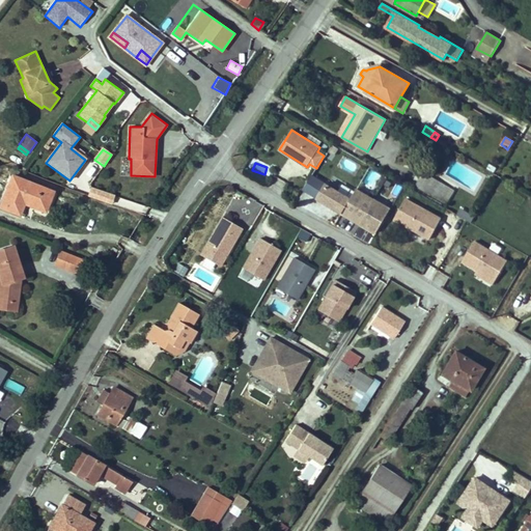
[(370,169),(362,185),(372,191),(381,175),(370,169)]
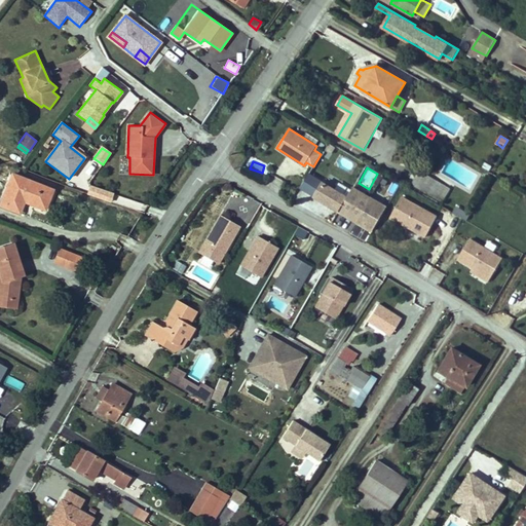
[(313,173),(310,171),(300,187),(306,191),(310,185),(306,183),(313,173)]
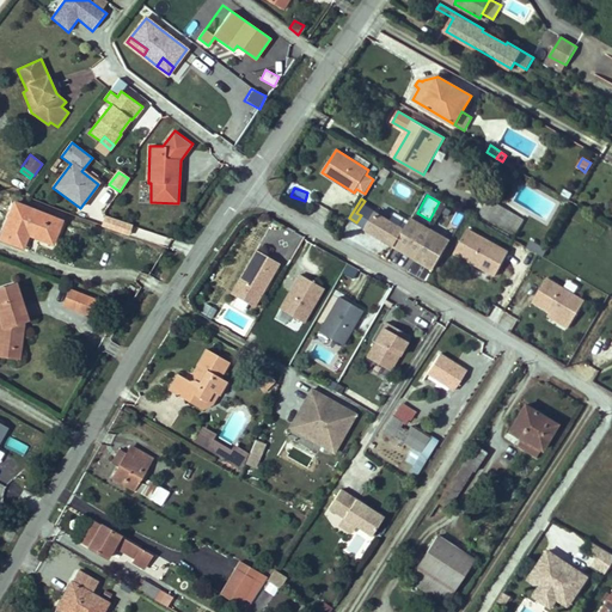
[(481,213),(516,234),(525,219),(489,199),(481,213)]
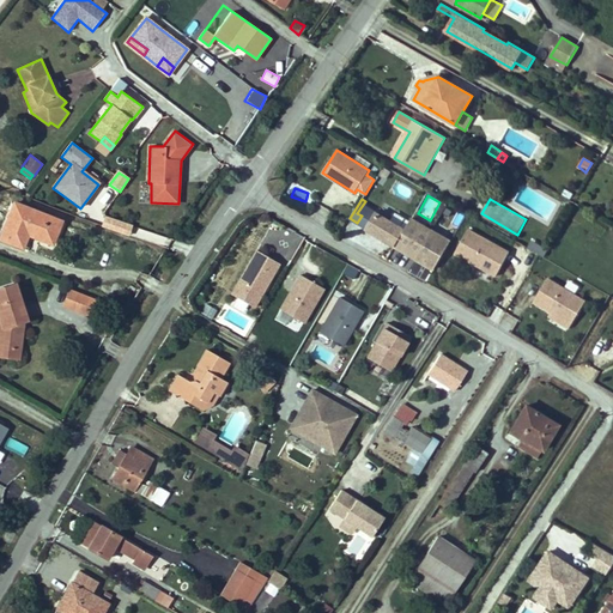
[(61,222),(14,202),(0,240),(23,248),(28,236),(52,246),(61,222)]
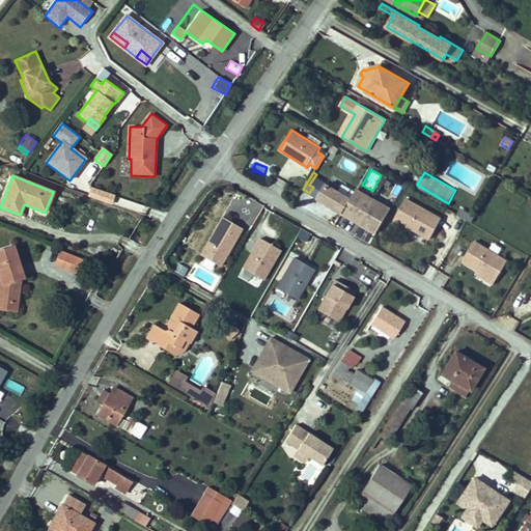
[(278,192),(286,187),(280,177),(272,183),(278,192)]
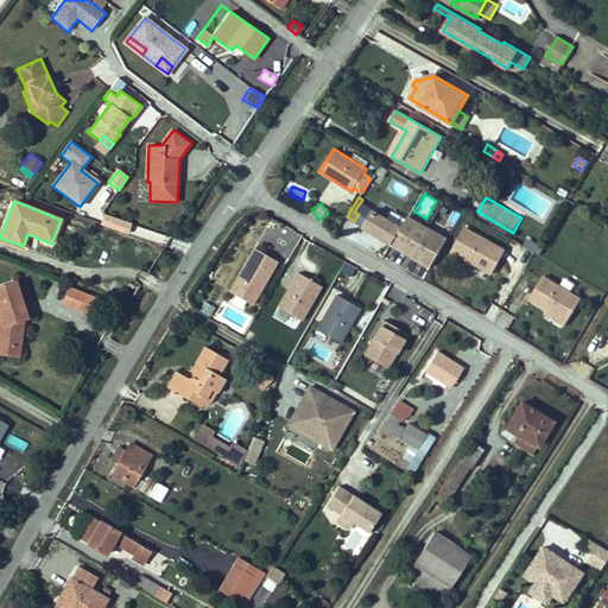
[(403,228),(373,210),(363,226),(430,267),(447,240),(409,217),(403,228)]
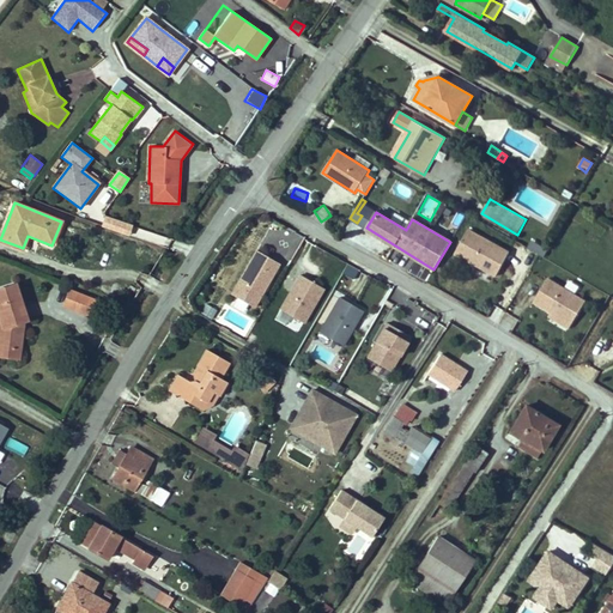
[(105,217),(103,226),(127,236),(131,226),(105,217)]
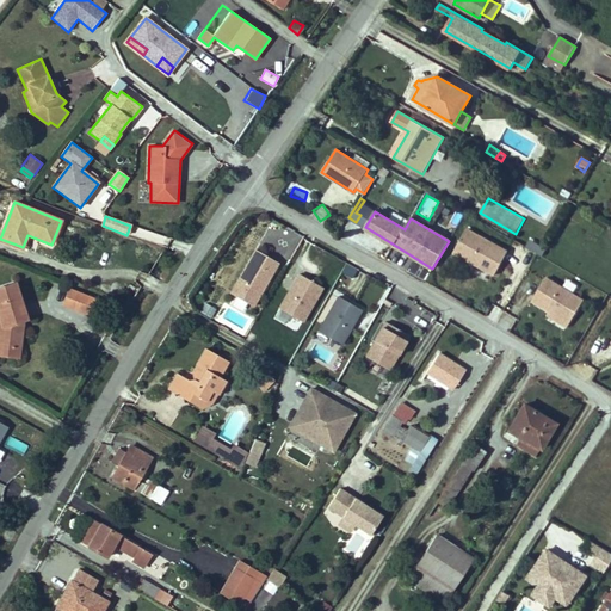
[(153,244),(156,235),(136,226),(133,233),(153,244)]
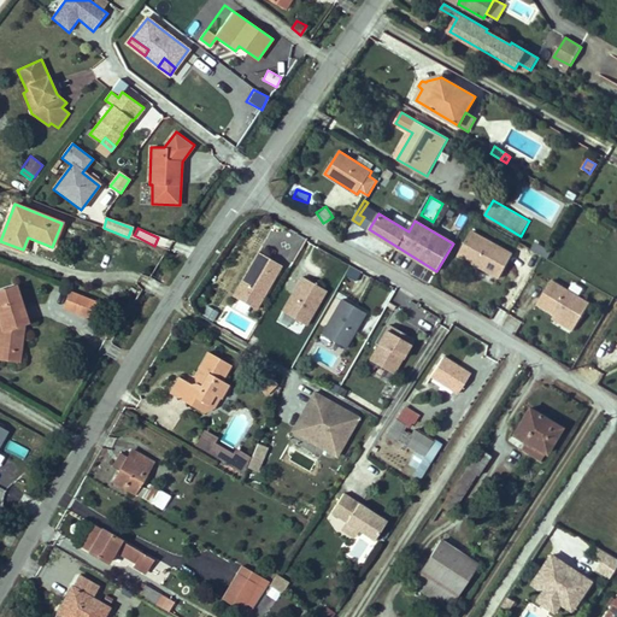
[(512,254),(471,231),(458,254),(500,277),(512,254)]
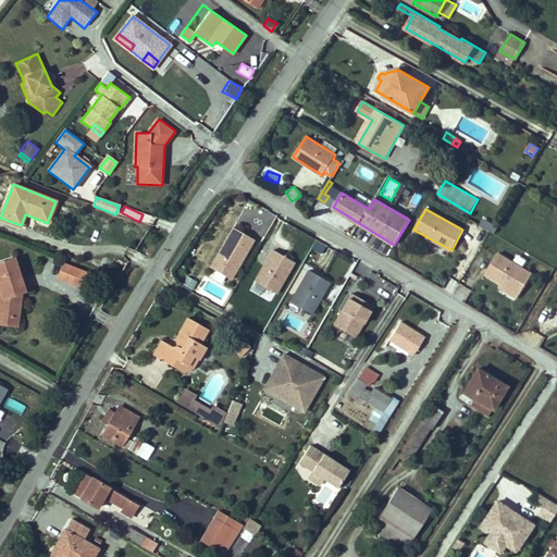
[(482,219),(479,225),(493,234),(497,226),(482,219)]
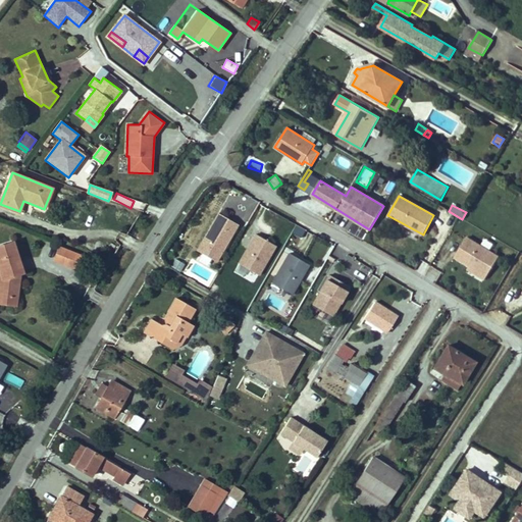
[(219,213),(197,251),(216,262),(238,224),(219,213)]
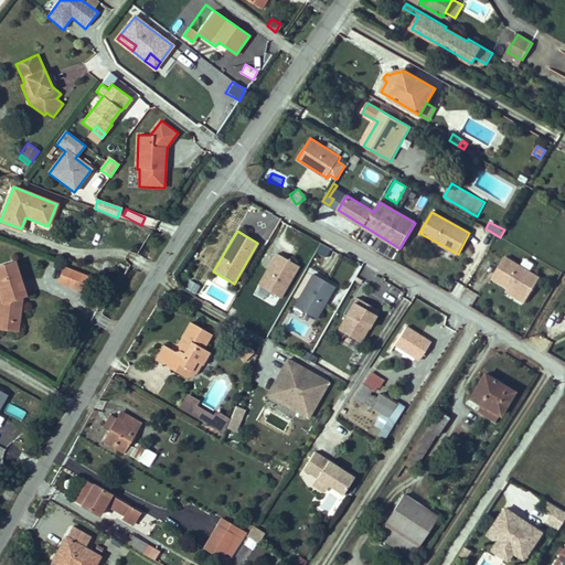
[(277,254),(259,286),(280,297),(298,266),(277,254)]
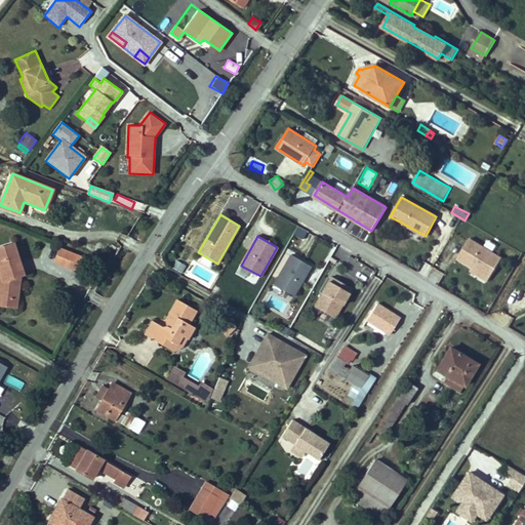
[(501,258),(469,238),(457,258),(472,267),(482,273),(480,277),(487,281),(501,258)]
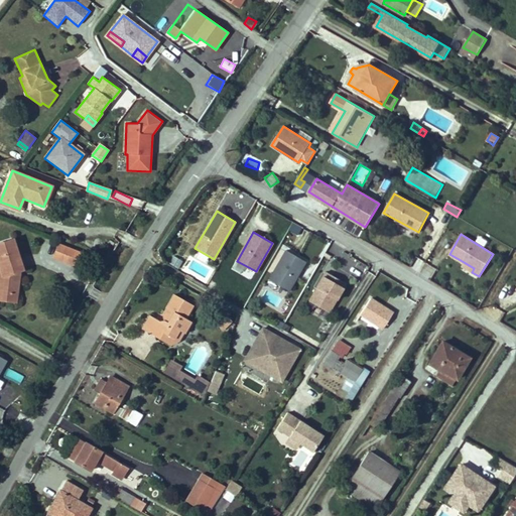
[(478,234),(474,240),(487,248),(490,242),(478,234)]
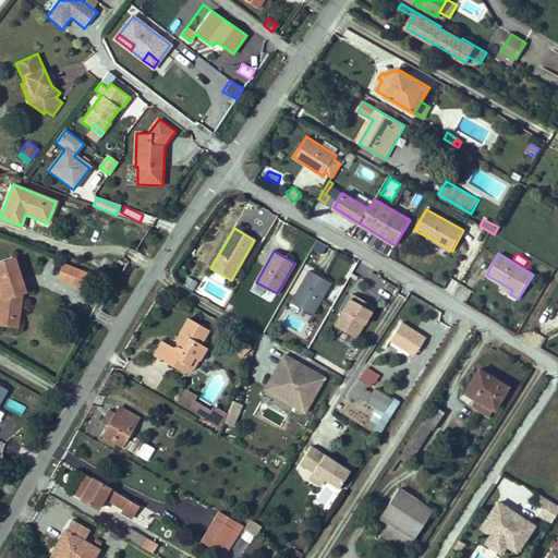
[(13,259),(0,263),(0,283),(1,288),(3,294),(1,316),(17,318),(22,283),(13,259)]
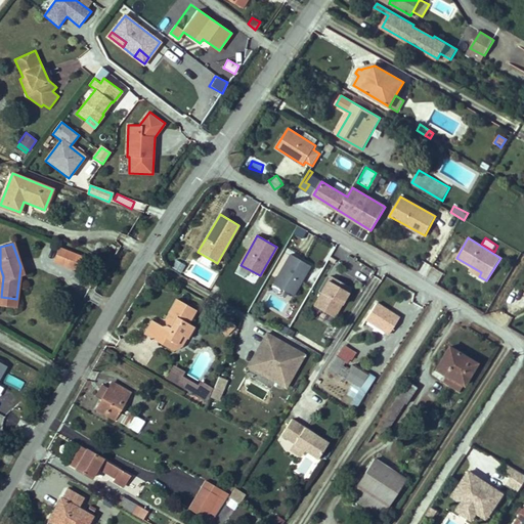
[(81,256),(59,248),(54,261),(76,269),(81,256)]
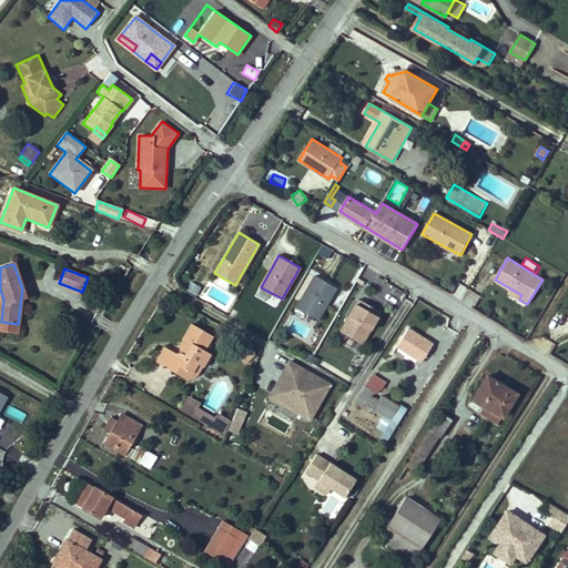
[(315,276),(296,307),(317,320),(336,288),(315,276)]
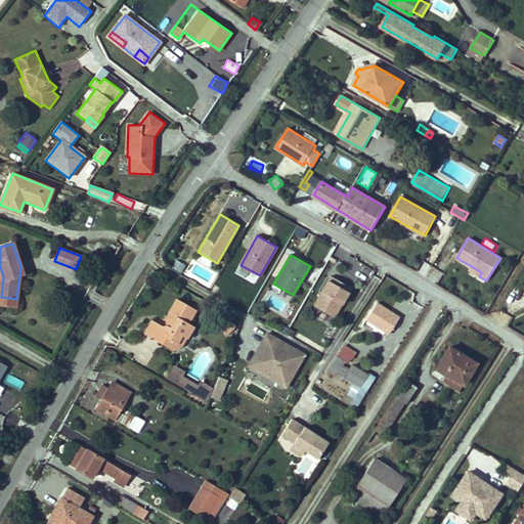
[(181,273),(184,264),(175,260),(171,269),(181,273)]
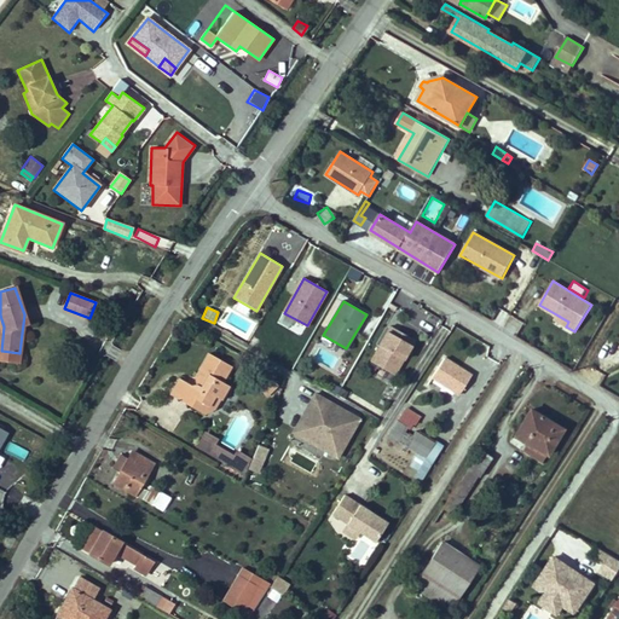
[(501,310),(495,320),(502,325),(508,314),(501,310)]
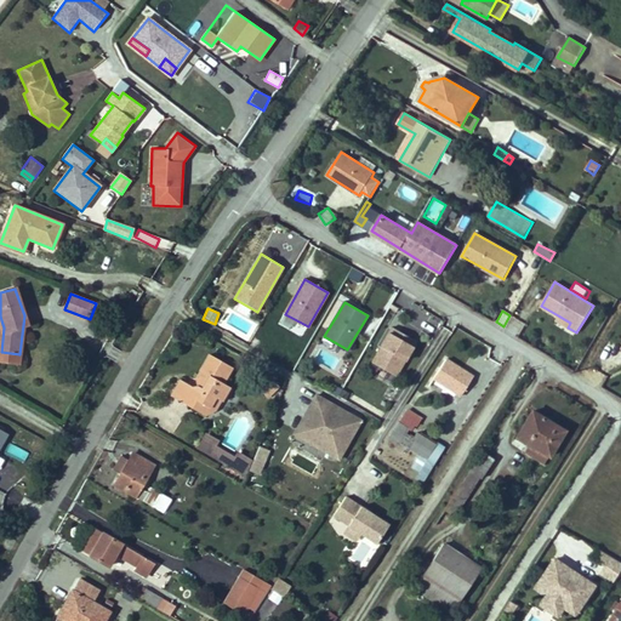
[(558,315),(556,320),(568,328),(570,323),(558,315)]
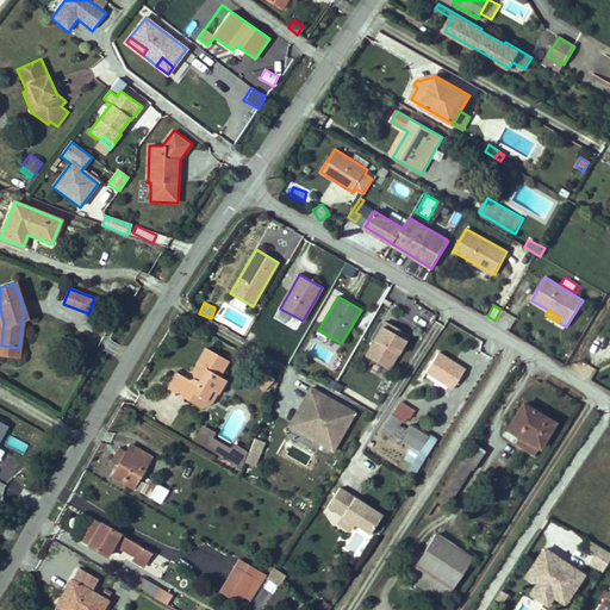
[(4,322),(1,315),(0,323),(0,353),(18,356),(19,348),(1,346),(4,322)]
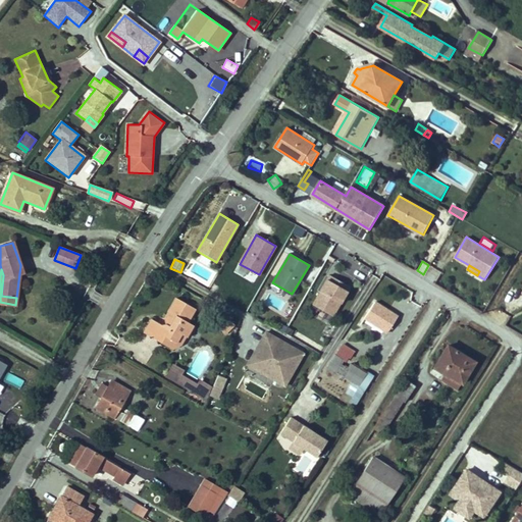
[(329,275),(313,304),(332,315),(349,286),(329,275)]
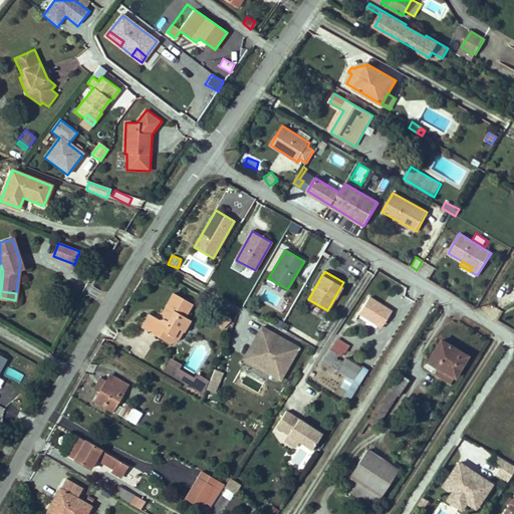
[(147,330),(164,339),(168,333),(173,336),(179,327),(184,331),(191,320),(186,317),(186,315),(192,304),(174,293),(163,312),(167,314),(166,317),(164,318),(157,318),(155,317),(147,330)]
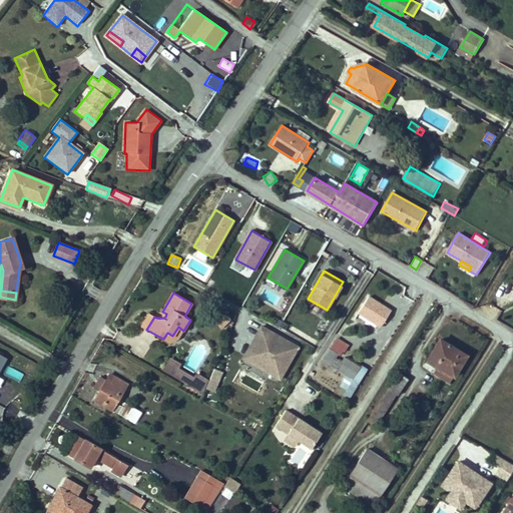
[(368,297),(358,313),(380,327),(391,311),(368,297)]
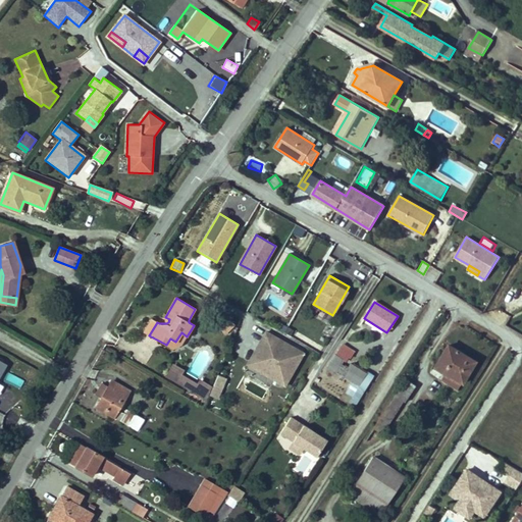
[(225,334),(236,325),(227,316),(217,326),(225,334)]
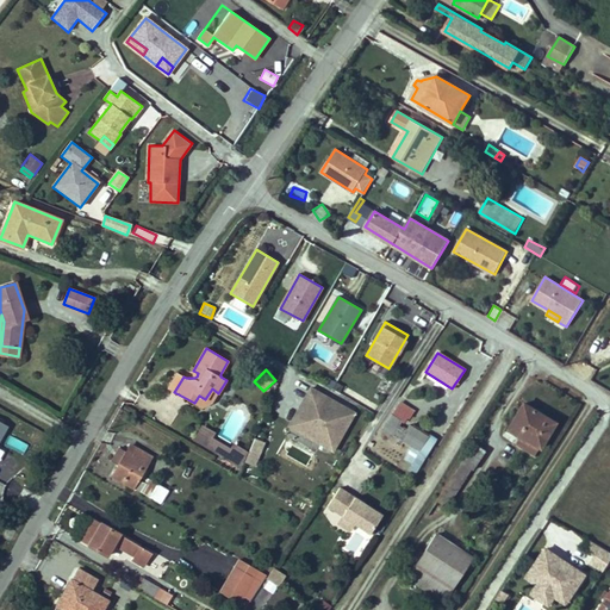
[(174,392),(184,377),(176,373),(168,387),(174,392)]
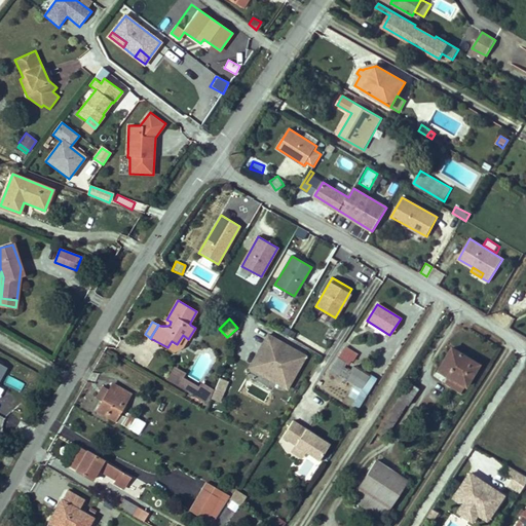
[(381,337),(383,333),(367,324),(365,328),(381,337)]
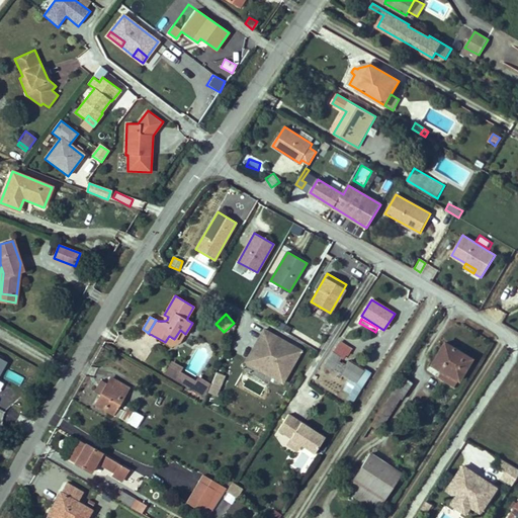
[(169,336),(165,342),(172,346),(181,341),(185,334),(180,330),(174,339),(169,336)]
